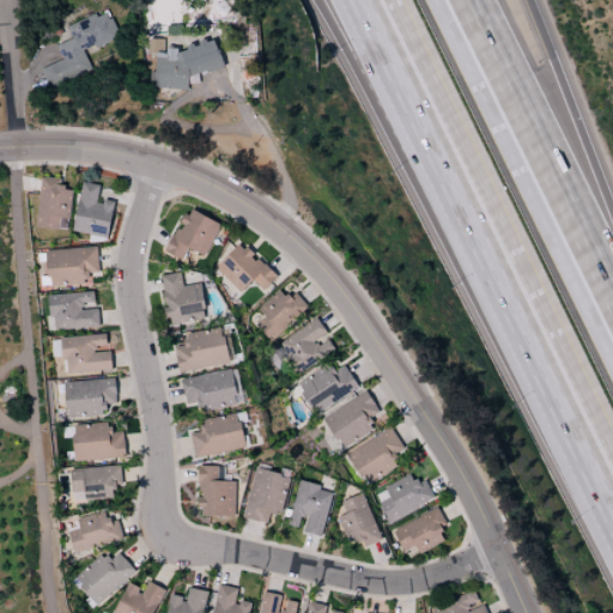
[(40,68),(47,87),(90,71),(83,52),(117,38),(107,11),(66,26),(71,38),(55,44),(61,60),(40,68)]
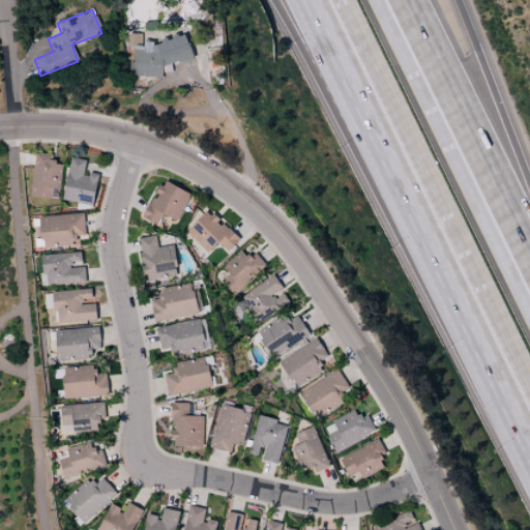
[(141,46),(141,33),(127,34),(128,46),(141,46)]
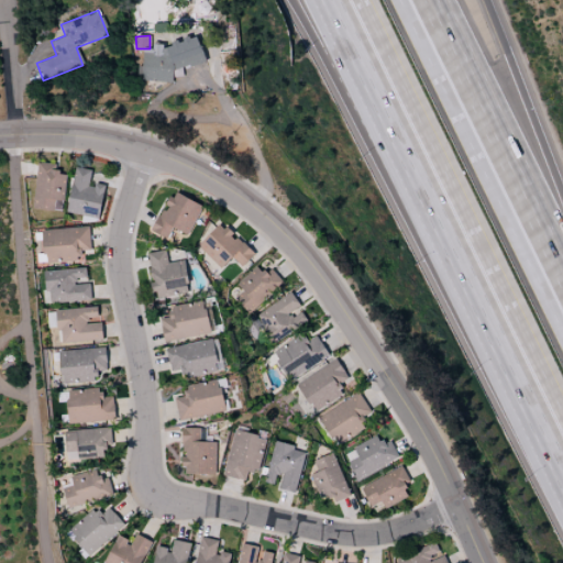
[(172,83),(172,70),(187,65),(191,66),(203,62),(197,37),(187,37),(162,47),(161,44),(151,44),(151,50),(142,48),(140,80),(172,83)]
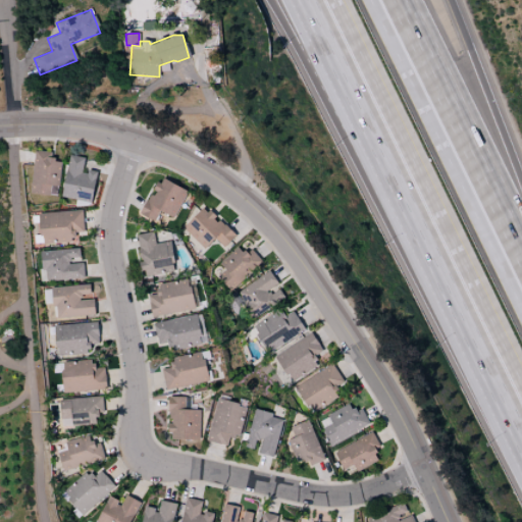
[(49,152),(34,150),(29,193),(56,196),(60,160),(48,159),(49,152)]
